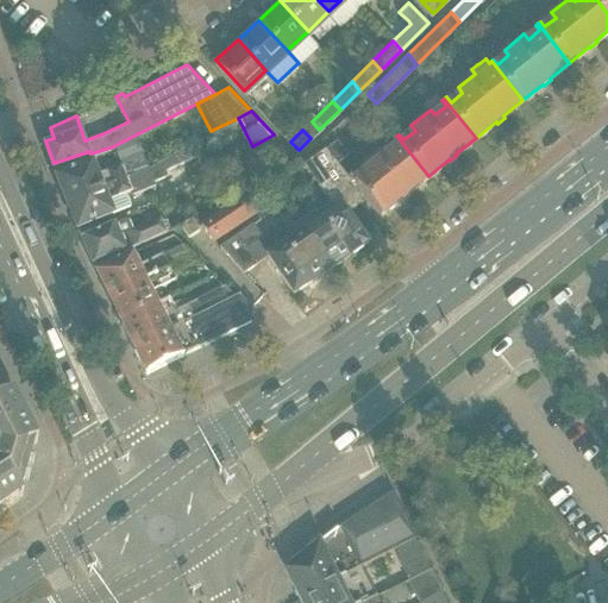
[(274,134),(252,146),(268,176),(269,176),(296,159),(274,134)]
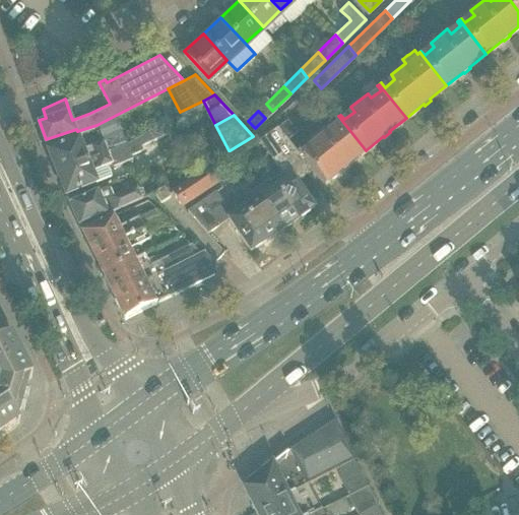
[(301,147),(298,149),(312,167),(325,183),(342,169),(343,170),(349,165),(348,164),(366,150),(338,116),(336,118),(340,123),(330,130),(327,126),(311,139),(314,144),(305,151),(301,147)]
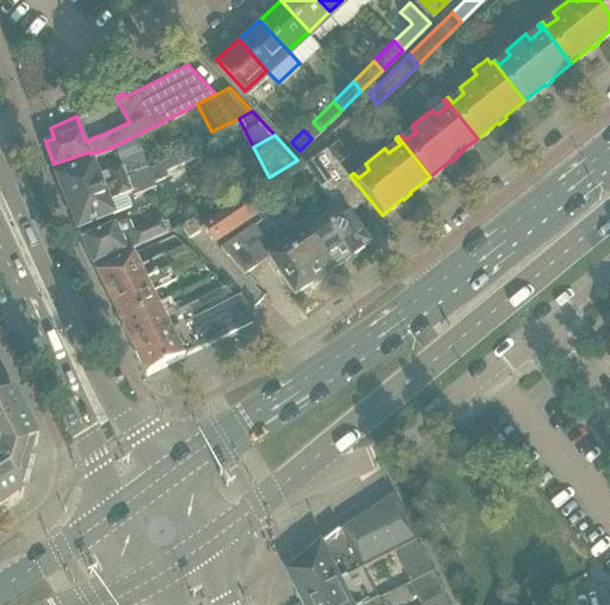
[(328,146),(326,147),(338,160),(350,152),(339,137),(328,146)]
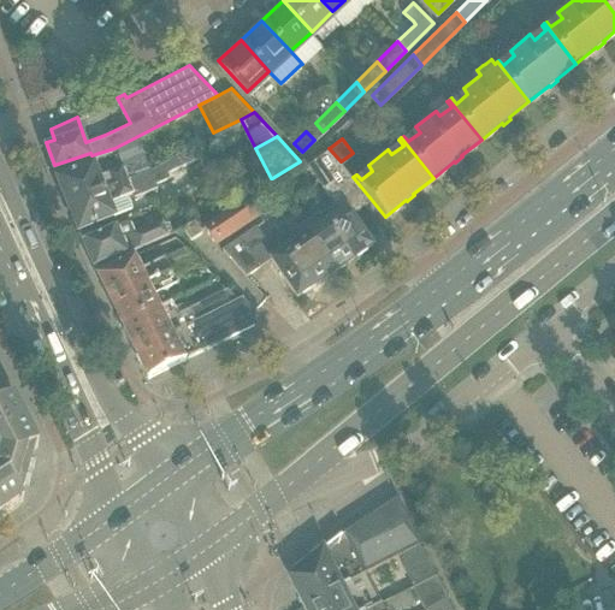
[(151,167),(69,201),(78,227),(134,205),(129,191),(132,189),(135,194),(158,184),(157,181),(170,175),(169,170),(172,169),(197,155),(191,144),(151,167)]
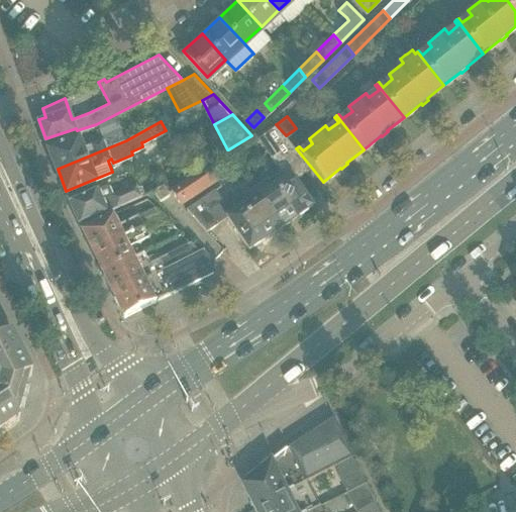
[(280,168),(253,186),(281,226),(312,205),(293,177),(310,166),(296,148),(288,138),(286,135),(276,124),(259,136),(280,168)]
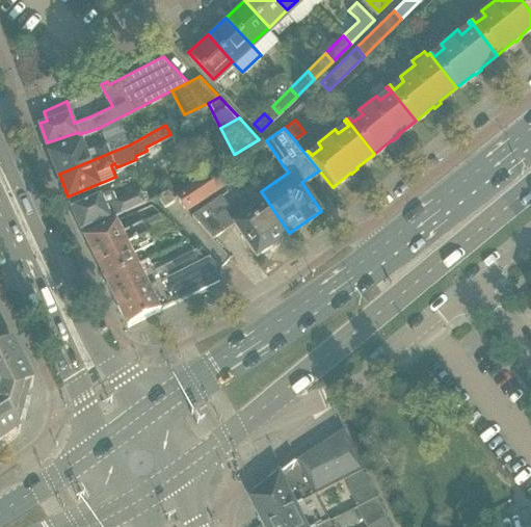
[(82,137),(50,151),(59,174),(130,145),(125,133),(87,149),(82,137)]
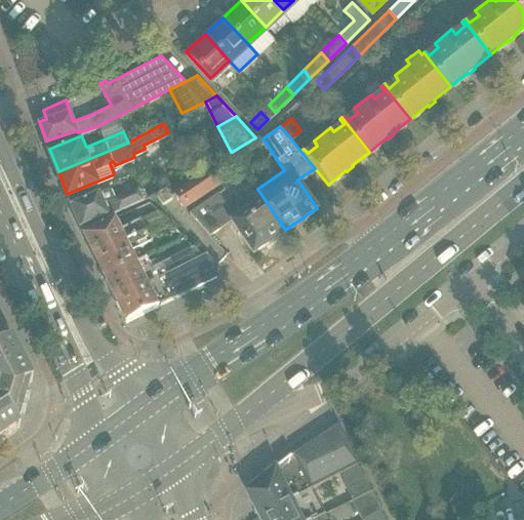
[(231,152),(210,163),(212,166),(213,165),(216,170),(236,160),(232,152),(231,152)]
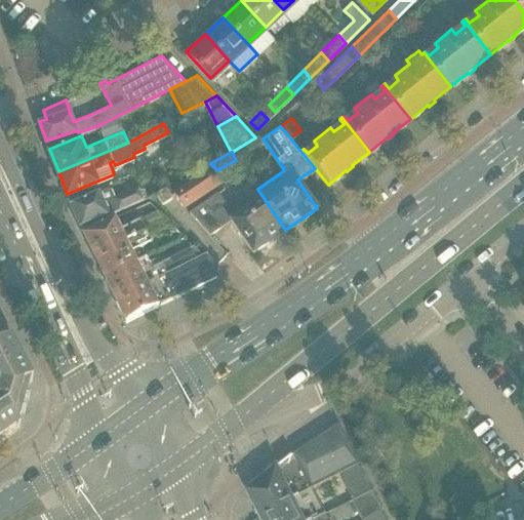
[(212,166),(174,192),(185,207),(224,181),(216,170),(213,165),(212,166)]
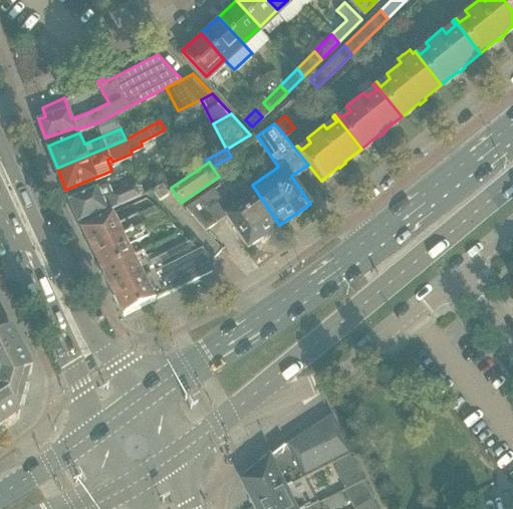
[(107,181),(69,198),(79,221),(97,212),(107,208),(141,193),(136,182),(112,193),(107,181)]
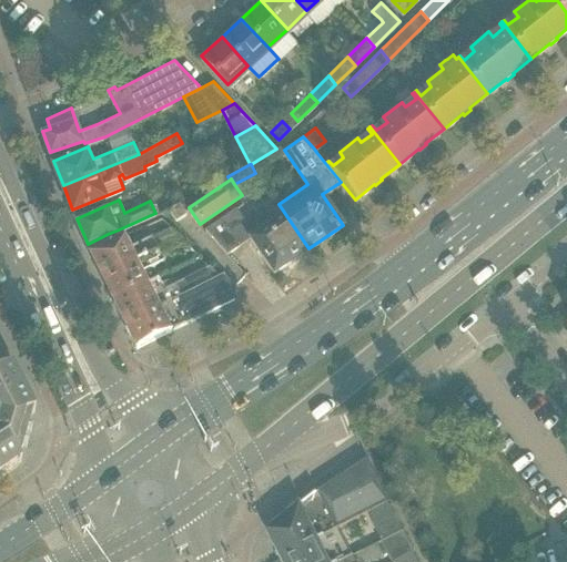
[(180,200),(169,207),(175,218),(186,211),(180,200)]
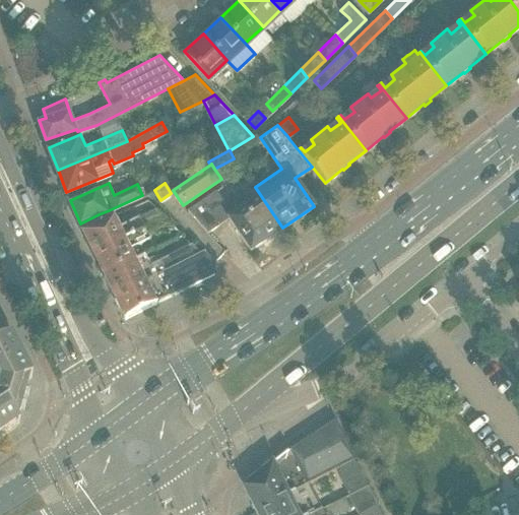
[(216,189),(188,208),(195,216),(209,231),(219,223),(217,221),(228,214),(229,217),(251,249),(282,228),(255,187),(234,201),(240,209),(234,214),(216,189)]
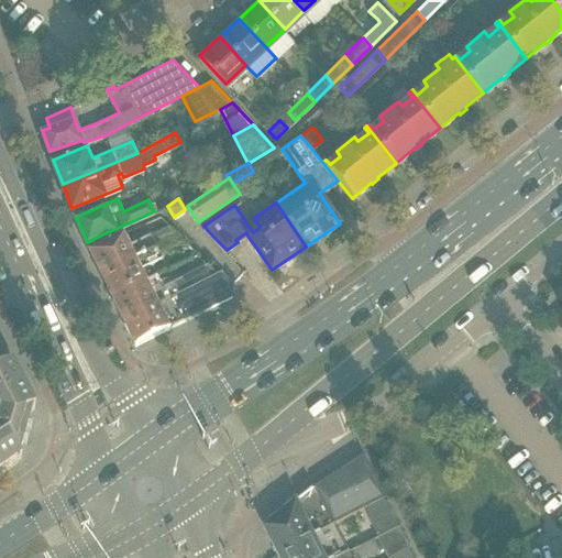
[(90,248),(102,272),(168,239),(168,238),(180,232),(171,222),(129,242),(123,230),(90,248)]
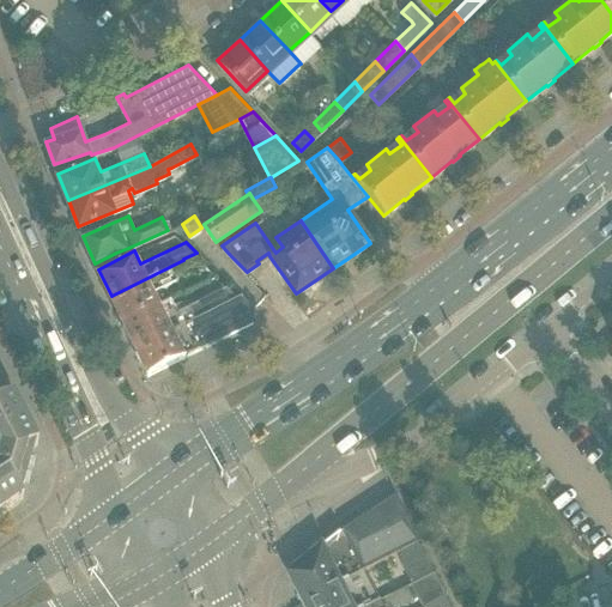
[(170,266),(111,296),(123,321),(159,303),(159,302),(153,290),(177,279),(170,266)]
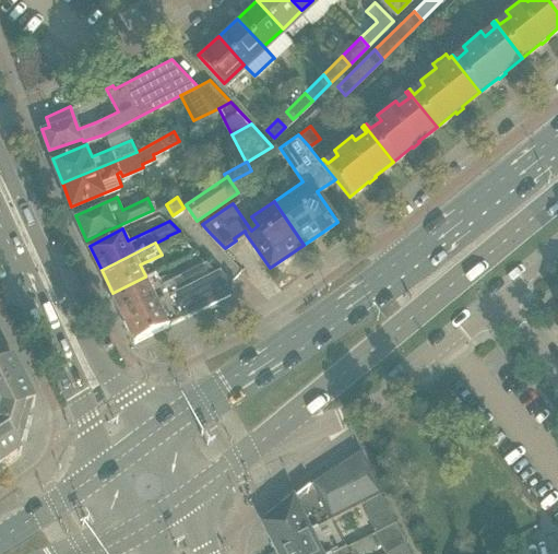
[(145,277),(113,293),(125,316),(216,270),(205,259),(162,282),(155,271),(145,275),(145,277)]
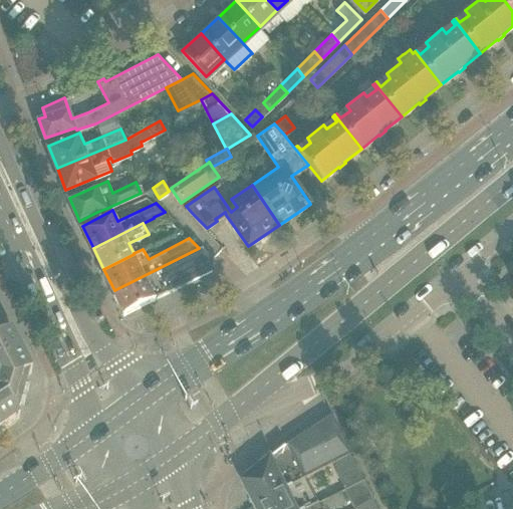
[(204,246),(114,290),(124,312),(213,268),(213,256),(204,246)]
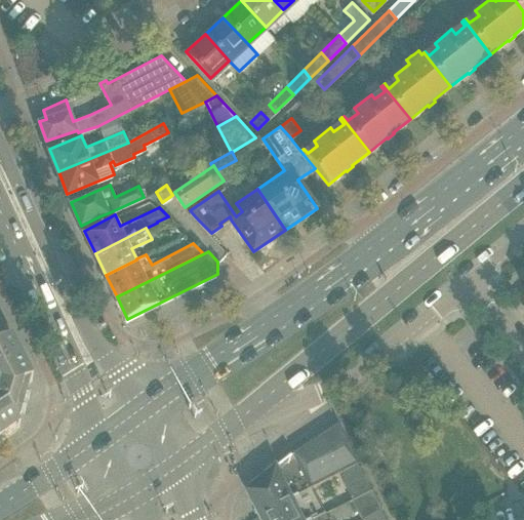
[(0,437),(19,425),(15,418),(18,415),(21,408),(25,409),(29,394),(26,393),(28,386),(26,382),(32,378),(11,336),(5,340),(0,342),(0,437)]
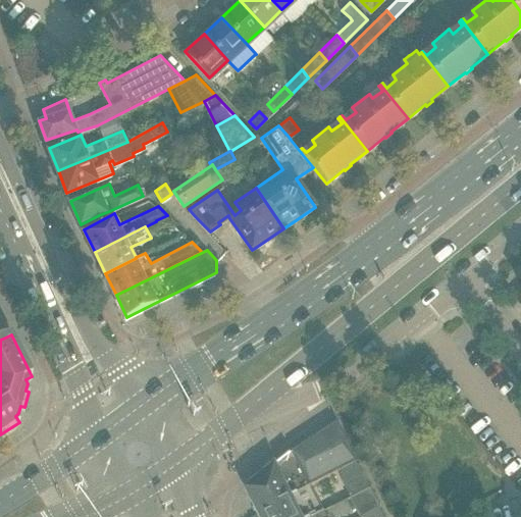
[(259,509),(261,508),(313,482),(358,459),(339,420),(295,449),(296,451),(277,463),(276,462),(250,482),(249,488),(259,509)]
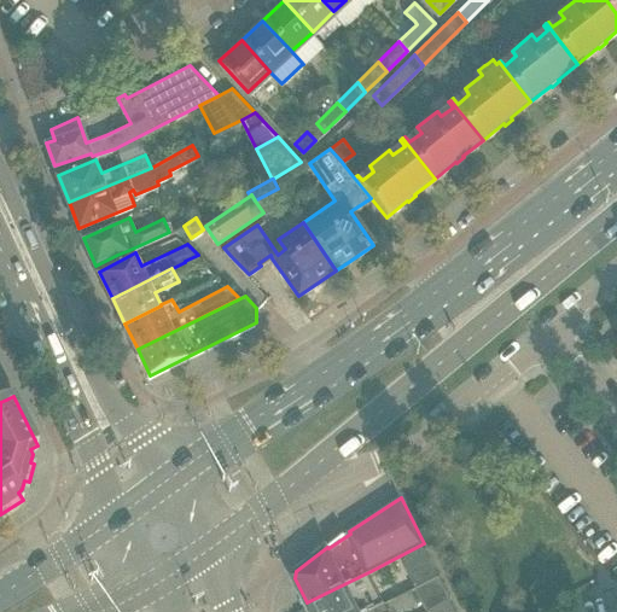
[(371,571),(309,601),(313,610),(312,611),(361,611),(385,600),(371,571)]
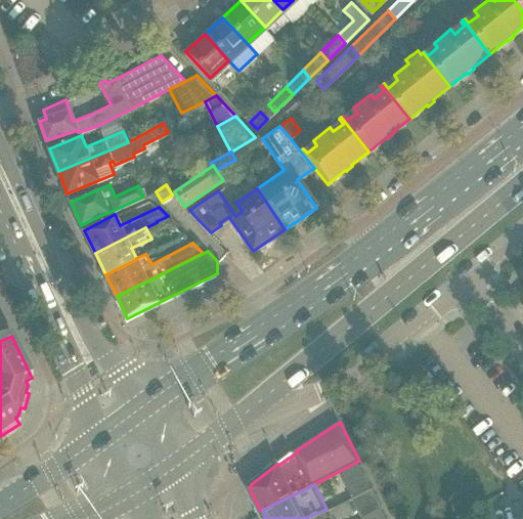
[(354,496),(363,517),(383,508),(381,503),(374,487),(354,496)]
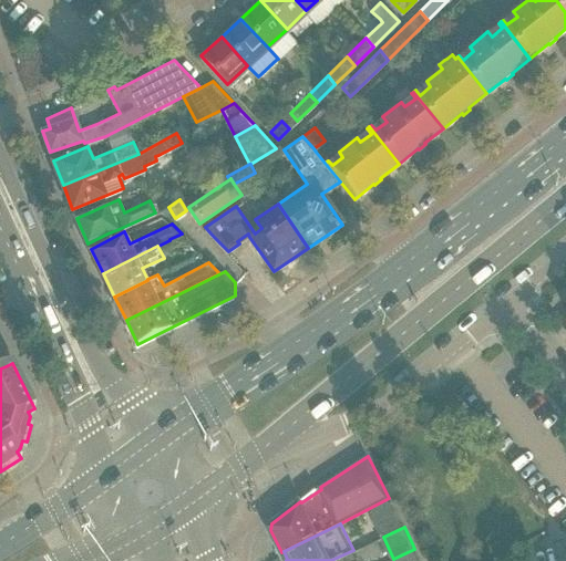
[(414,549),(393,559),(394,560),(415,560),(420,559),(414,548),(414,549)]
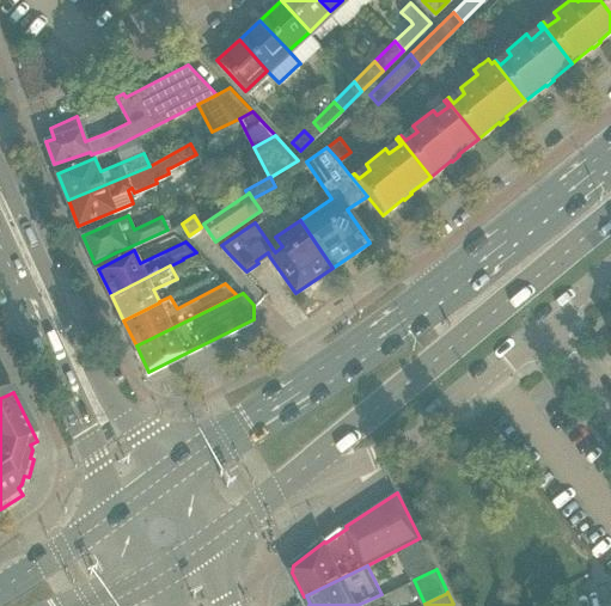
[(386,605),(382,594),(358,605),(386,605)]
